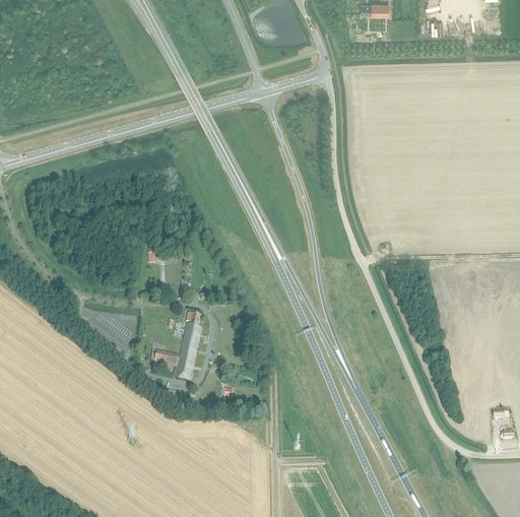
[(389,14),(389,1),(371,1),(371,3),(362,3),(362,11),(371,11),(371,14),(389,14)]
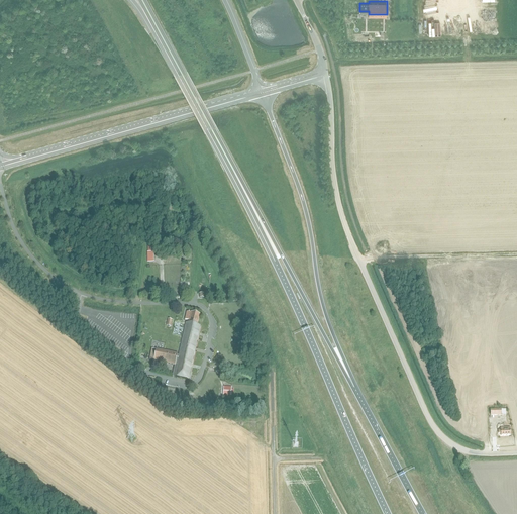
[(188,377),(198,332),(200,322),(198,322),(200,311),(187,308),(185,316),(189,317),(188,320),(186,319),(179,351),(177,351),(178,350),(157,346),(151,345),(149,355),(153,356),(153,357),(175,362),(176,361),(177,362),(174,374),(188,377)]
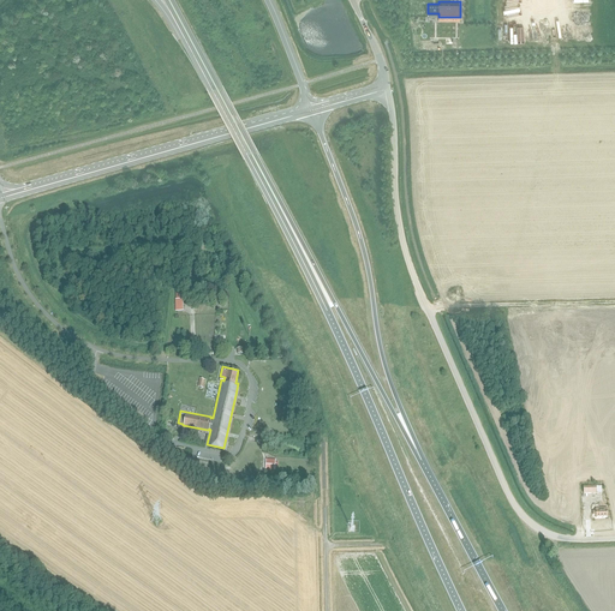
[(177,444),(162,441),(160,453),(174,455),(177,444)]
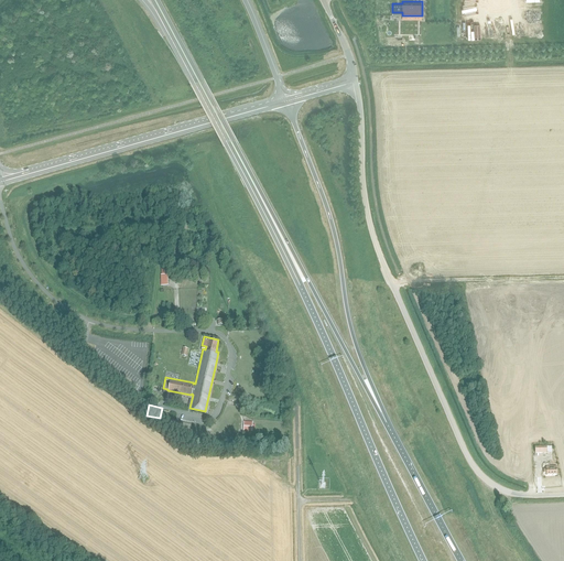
[(245,419),(243,429),(252,429),(253,420),(245,419)]
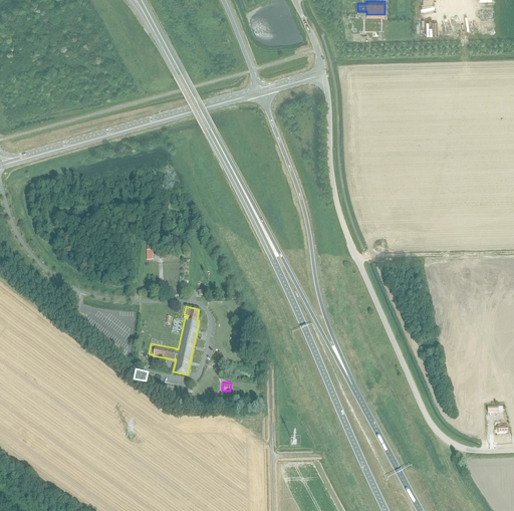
[(496,428),(498,428),(498,431),(507,430),(507,422),(498,423),(498,425),(495,425),(496,428)]
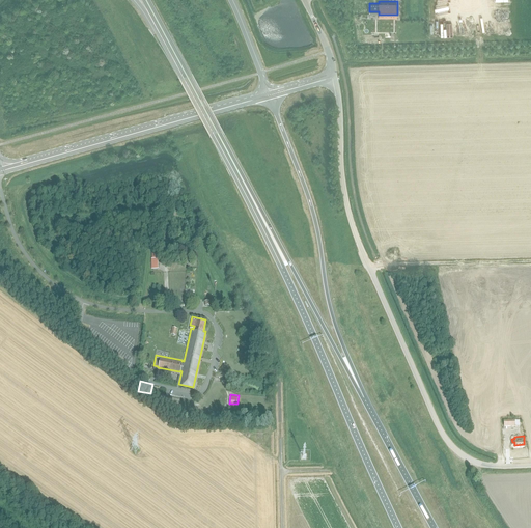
[(484,521),(486,527),(498,527),(496,522),(492,524),(490,519),(484,521)]
